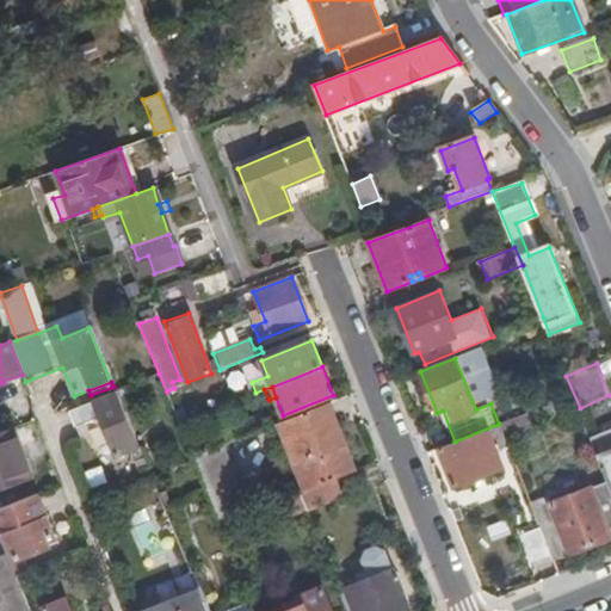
[(116,393),(69,412),(75,427),(100,418),(103,425),(90,431),(96,446),(109,440),(116,457),(130,452),(137,471),(146,468),(116,393)]
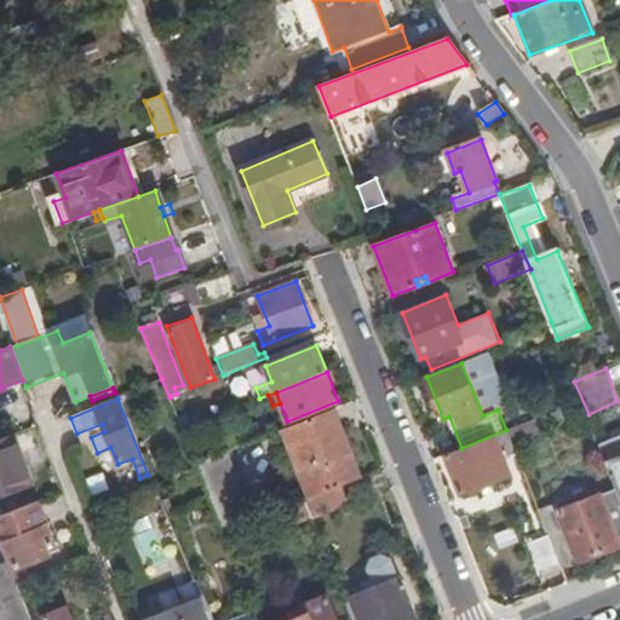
[(340,484),(362,476),(336,407),(283,429),(311,497),(340,484)]
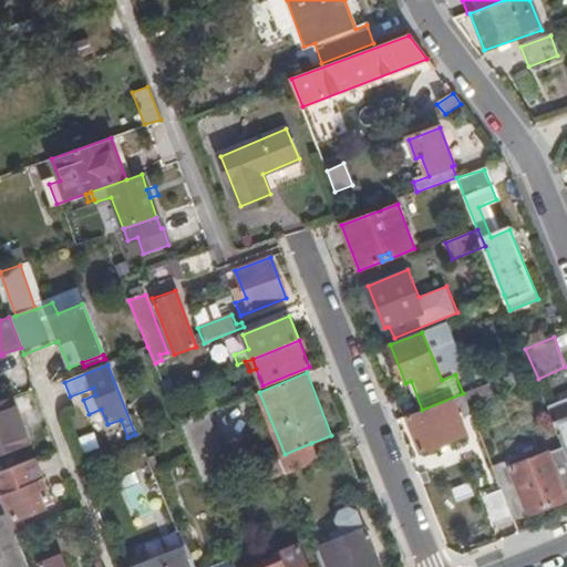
[(463,393),(468,406),(494,397),(488,383),(463,393)]
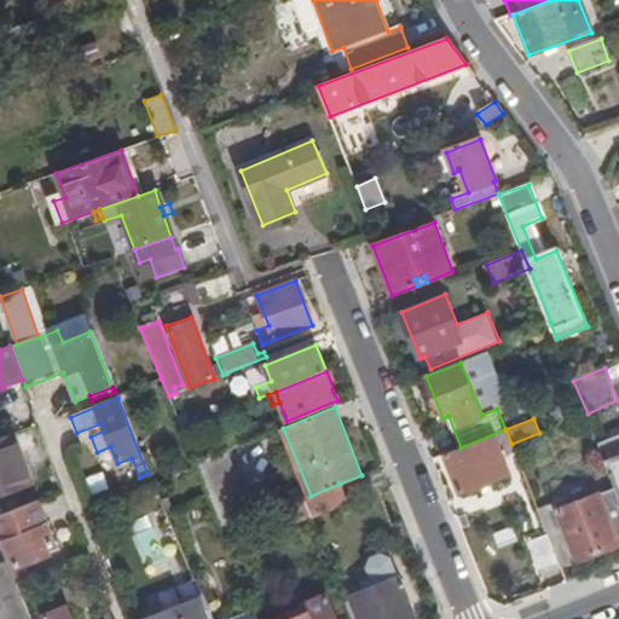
[(461,447),(444,453),(460,493),(509,474),(504,457),(514,453),(512,444),(505,429),(461,447)]
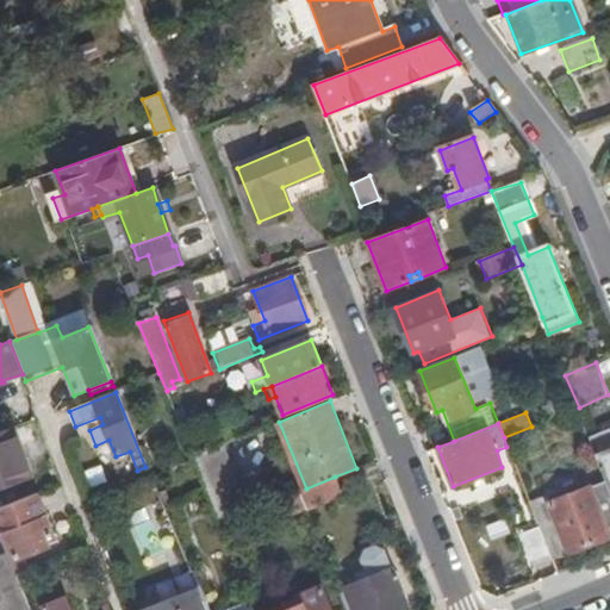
[(18,442),(13,427),(0,431),(6,446),(18,442)]
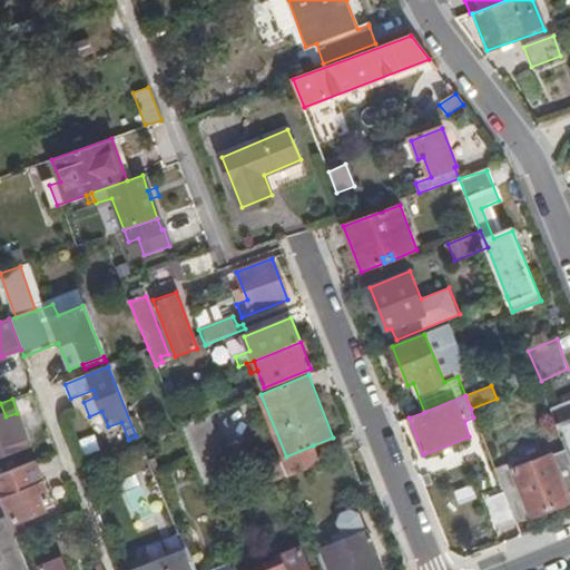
[(567,449),(569,457),(569,400),(550,408),(567,449)]
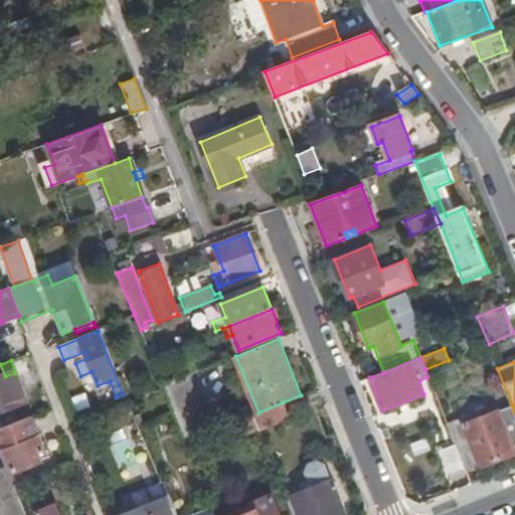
[(0,364),(0,363),(0,412),(15,407),(11,396),(22,391),(15,373),(5,376),(0,364)]
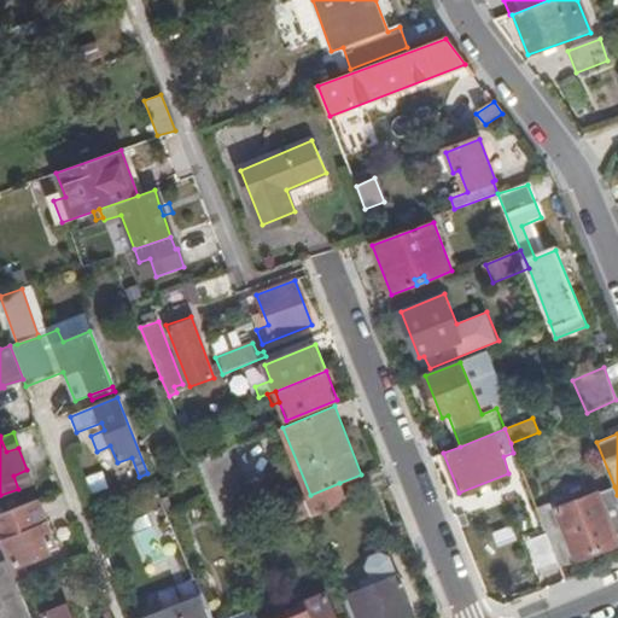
[(194,461),(197,466),(223,531),(231,528),(255,518),(226,449),(194,461)]
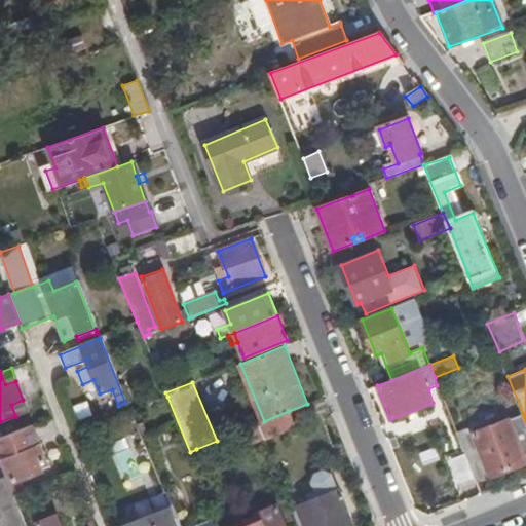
[(11,405),(15,416),(27,412),(23,400),(11,405)]
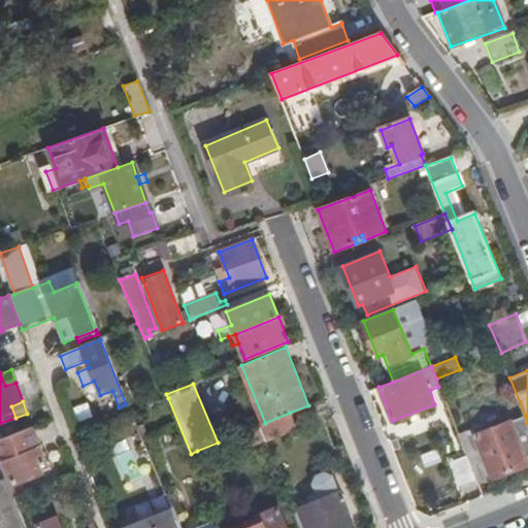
[(260,426),(265,441),(296,428),(290,413),(265,423),(260,426)]
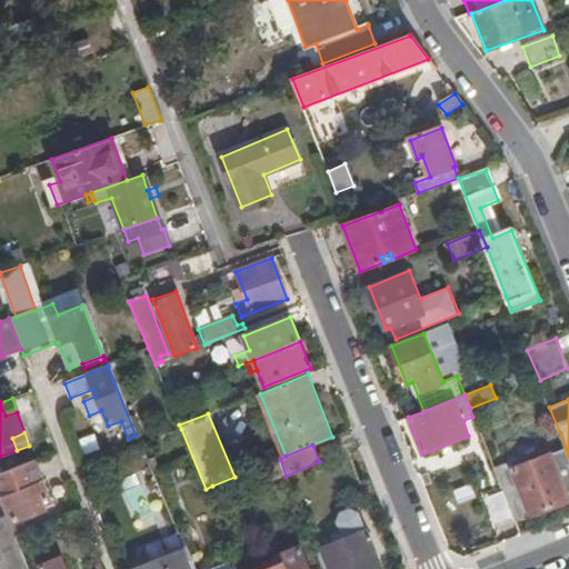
[(502,491),(513,520),(530,513),(532,516),(568,501),(565,495),(568,492),(568,456),(566,448),(513,469),(511,465),(495,471),(502,491)]
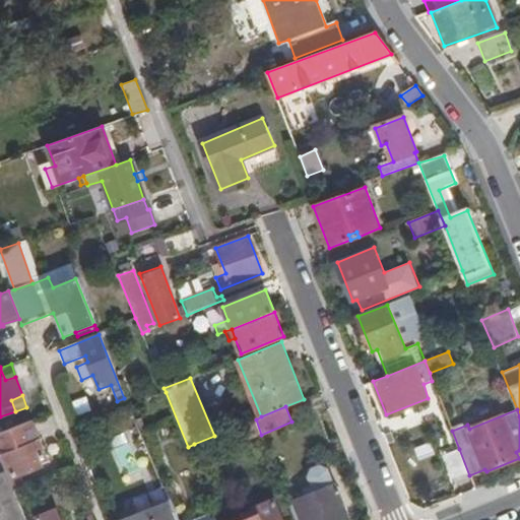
[(232,447),(261,435),(256,419),(225,432),(232,447)]
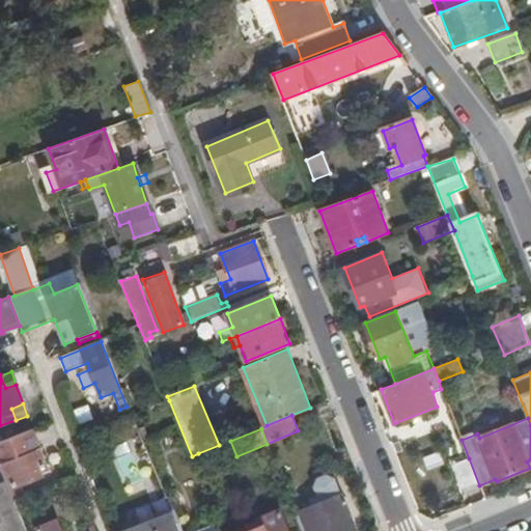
[(0,442),(0,466),(7,482),(14,501),(25,496),(20,483),(44,474),(42,469),(47,467),(31,429),(0,442)]
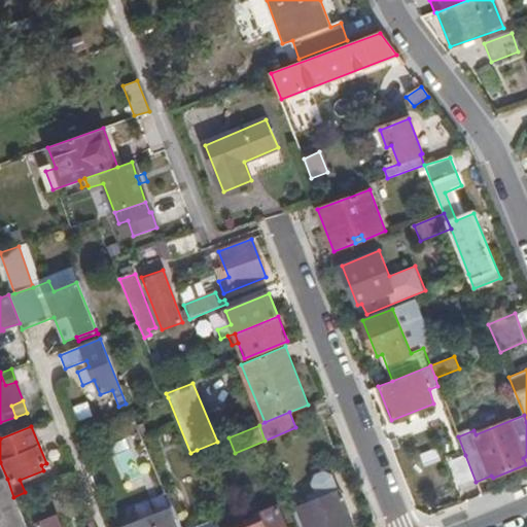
[(461,488),(476,482),(465,455),(451,460),(461,488)]
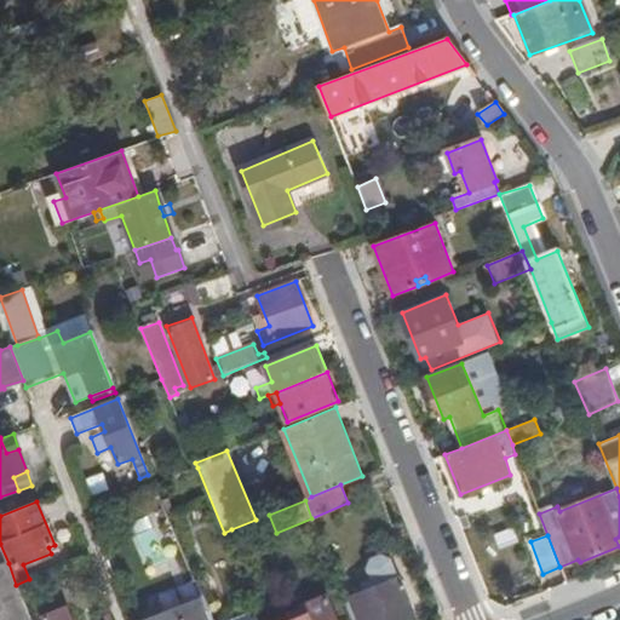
[(0,566),(0,619),(30,619),(16,585),(9,563),(0,566)]
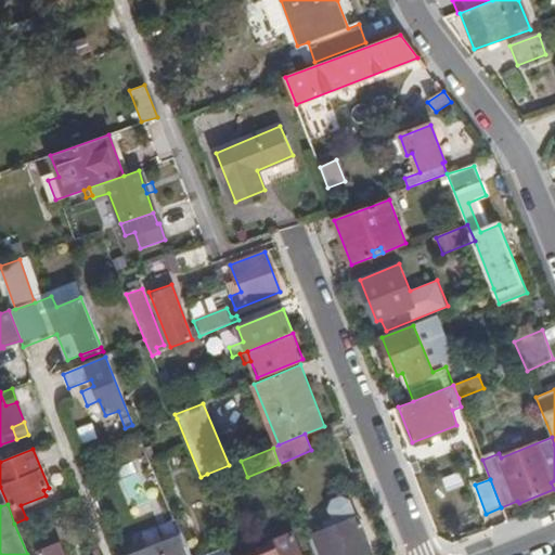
[(356,512),(317,527),(318,533),(314,536),(321,554),(368,554),(372,554),(356,512)]
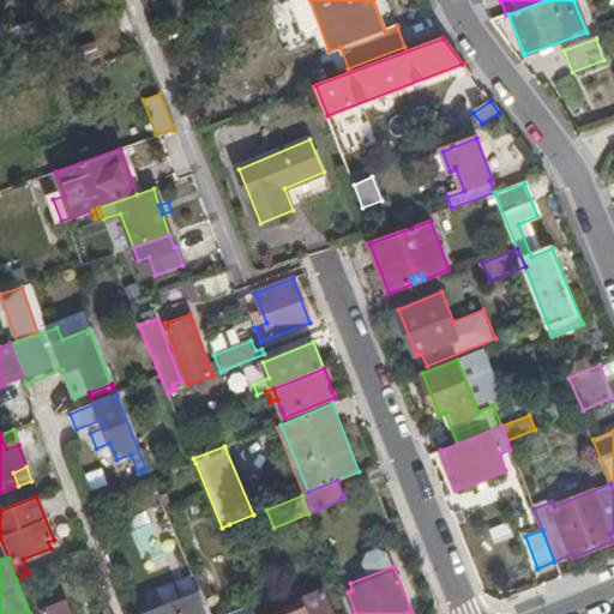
[(333,613),(324,590),(299,600),(302,611),(292,613),(333,613)]
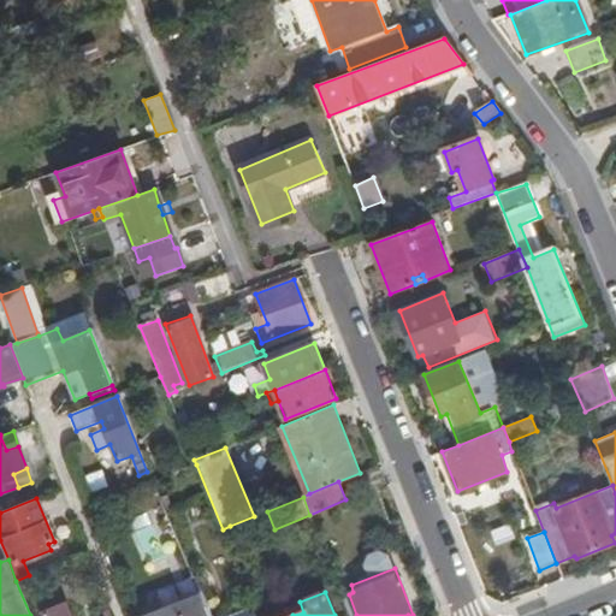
[(211,615),(202,594),(146,615),(211,615)]
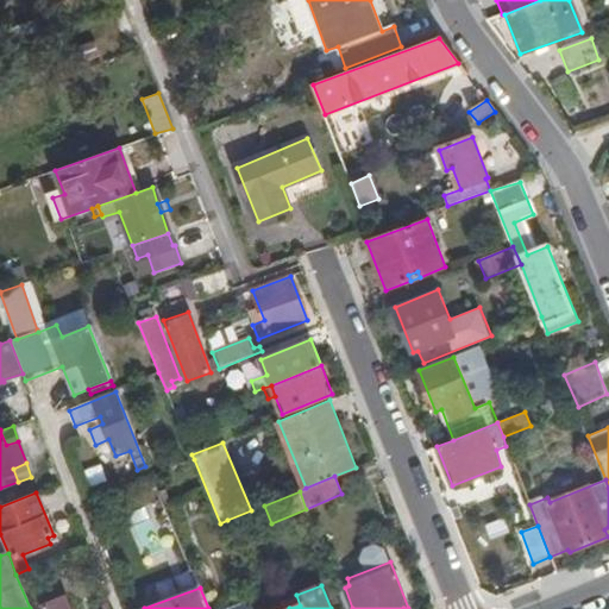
[(289,608),(300,606),(296,595),(280,602),(282,608),(289,608)]
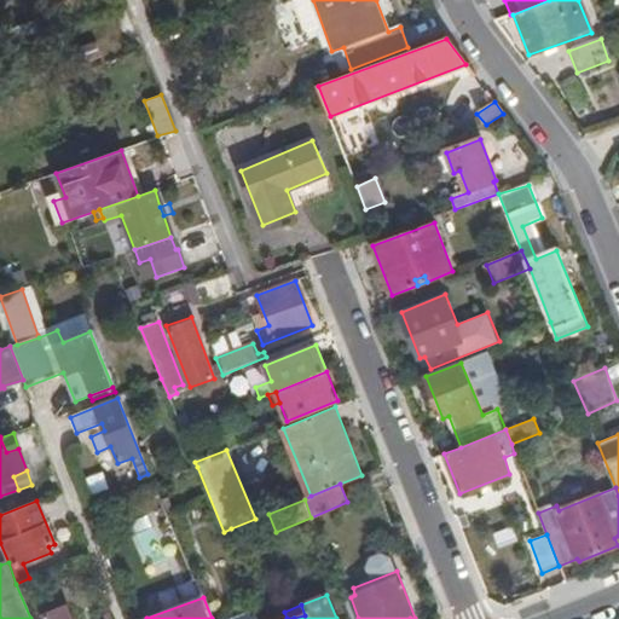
[(44,618),(71,618),(67,606),(44,615),(44,618)]
